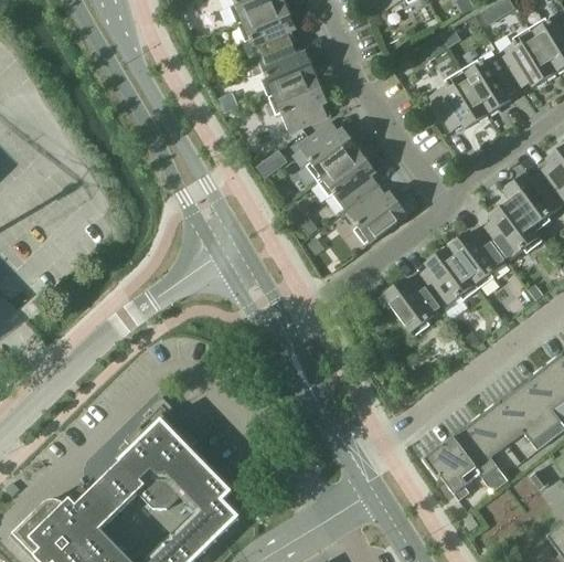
[(231,6),(238,24),(286,3),(284,0),(233,0),(235,3),(231,6)]
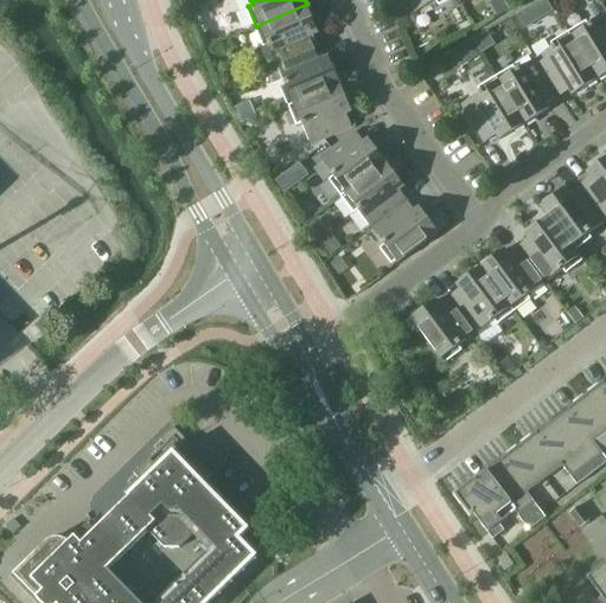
[(412,0),(416,10),(434,0),(438,0),(439,2),(444,0),(412,0)]
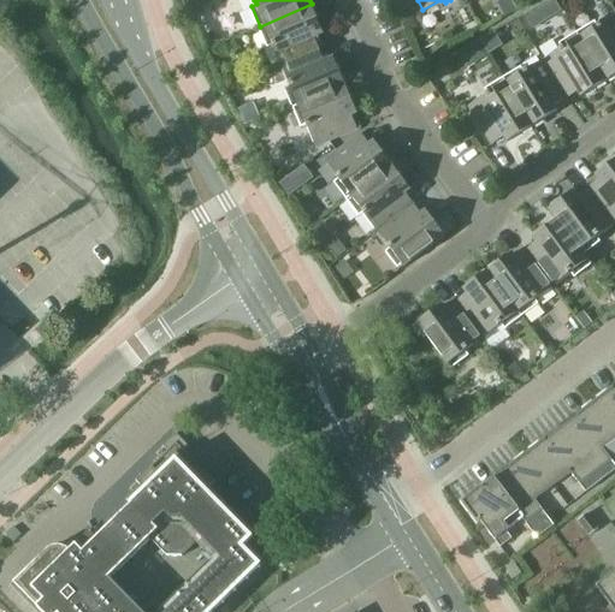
[(271,65),(272,69),(324,46),(319,34),(324,31),(312,4),(260,27),(268,45),(273,42),(281,60),(271,65)]
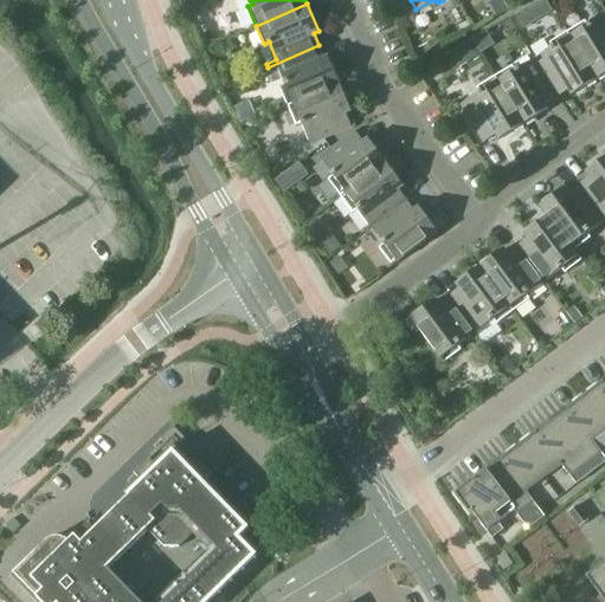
[(527,6),(519,12),(526,24),(534,19),(527,6)]
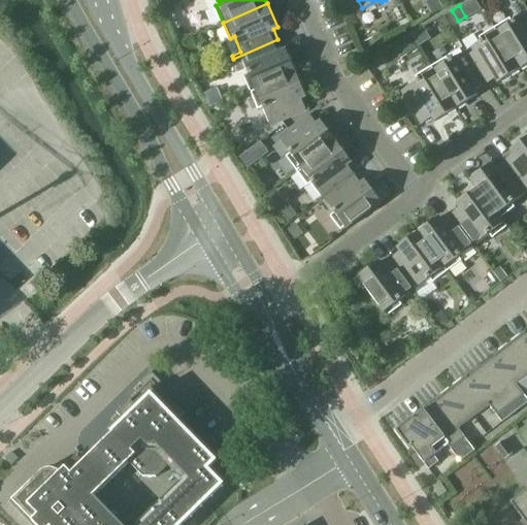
[(511,15),(495,26),(521,67),(526,63),(526,11),(513,20),(511,15)]
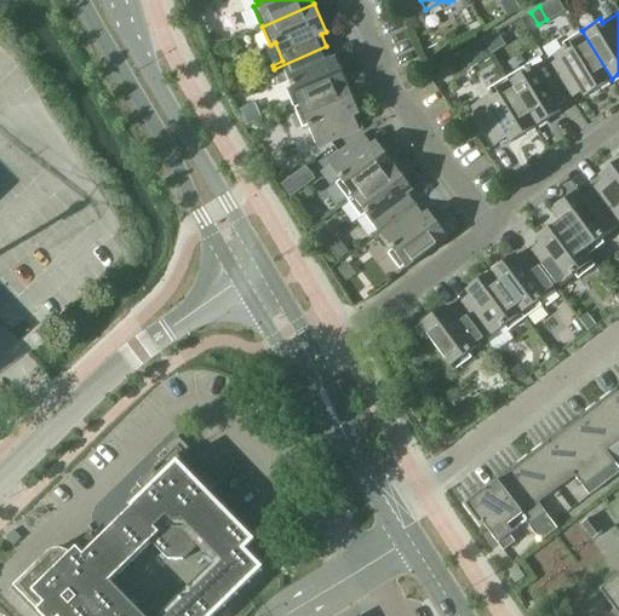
[(498,30),(485,39),(492,51),(505,42),(498,30)]
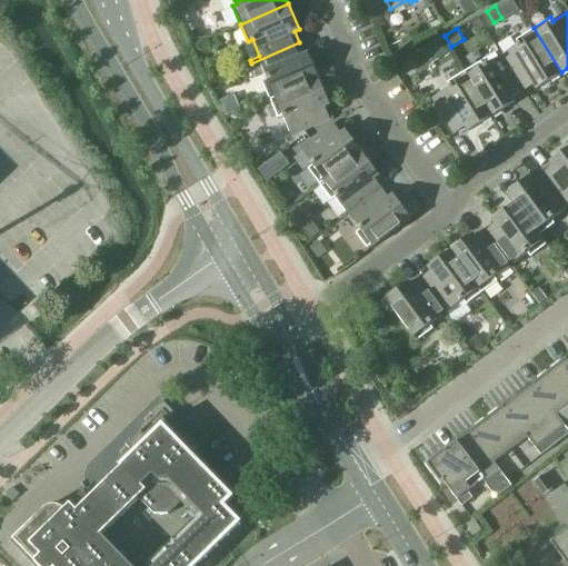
[(520,42),(502,53),(525,89),(535,82),(538,87),(561,72),(534,28),(517,38),(520,42)]
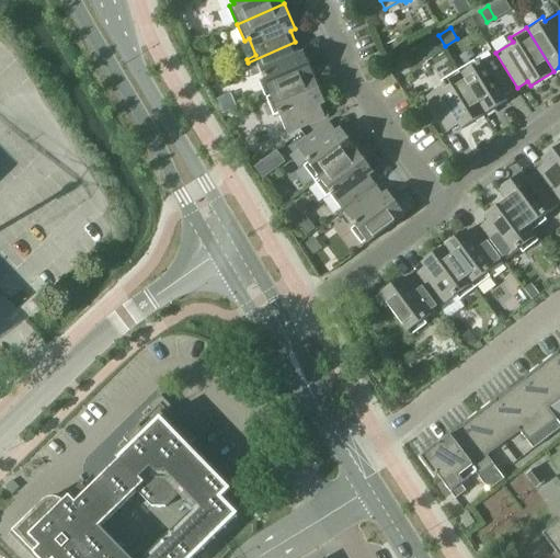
[(437,34),(431,37),(440,52),(445,48),(437,34)]
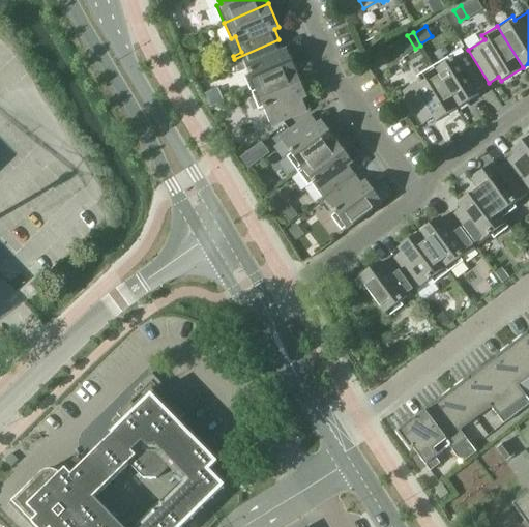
[(245,75),(253,91),(297,71),(288,49),(284,50),(278,39),(234,59),(235,62),(244,58),(251,72),(245,75)]
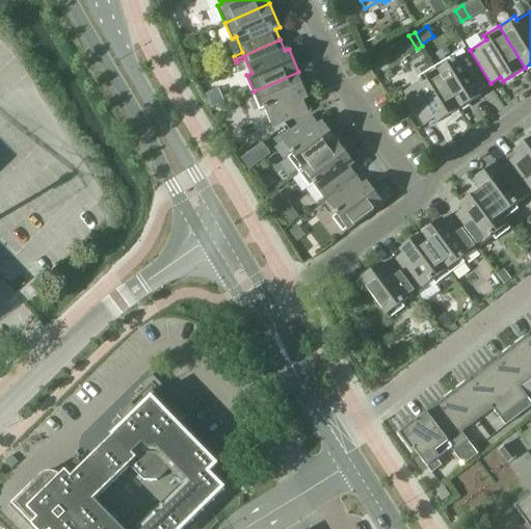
[(451,55),(435,64),(460,107),(483,94),(480,89),(490,83),(470,50),(453,59),(451,55)]
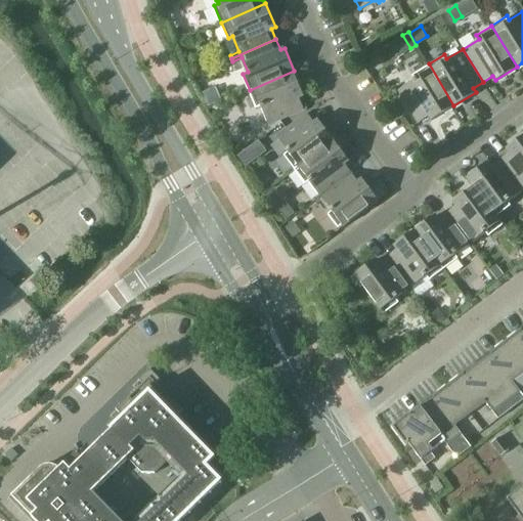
[(453,105),(429,63),(413,74),(416,78),(398,88),(419,121),(429,115),(432,119),(453,105)]
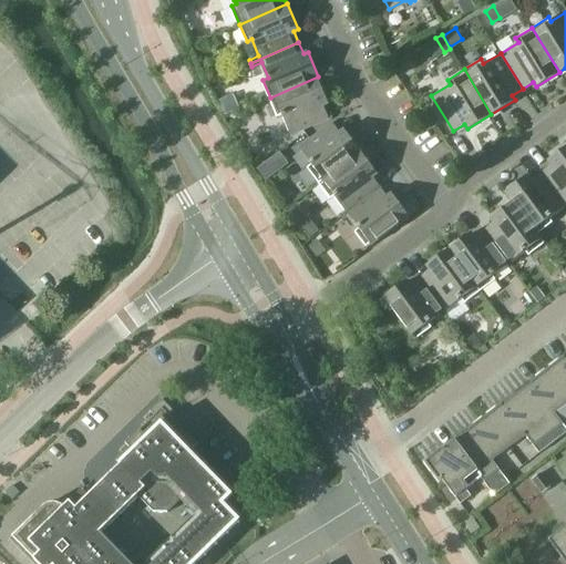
[(318,77),(270,98),(278,115),(283,113),(291,133),(330,116),(325,104),(329,102),(318,77)]
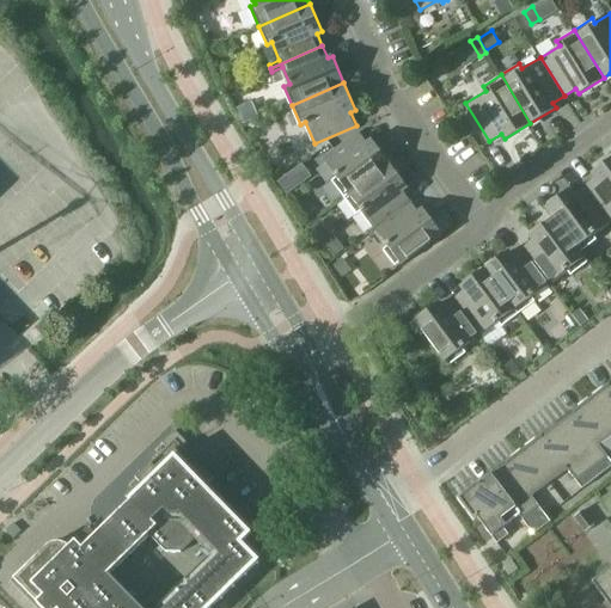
[(333,178),(346,196),(391,163),(373,139),(368,142),(360,130),(323,157),(337,176),(333,178)]
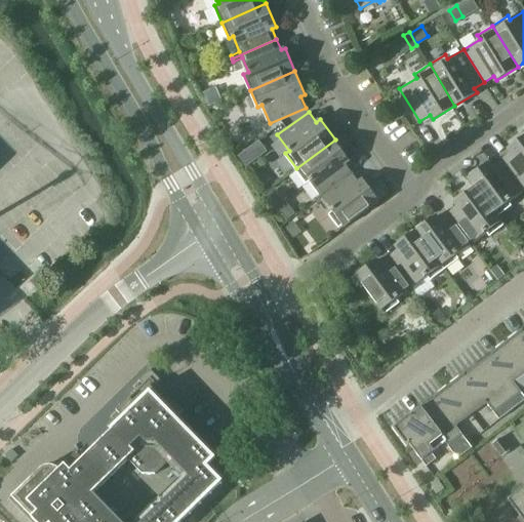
[(511,152),(501,158),(523,189),(523,135),(508,148),(511,152)]
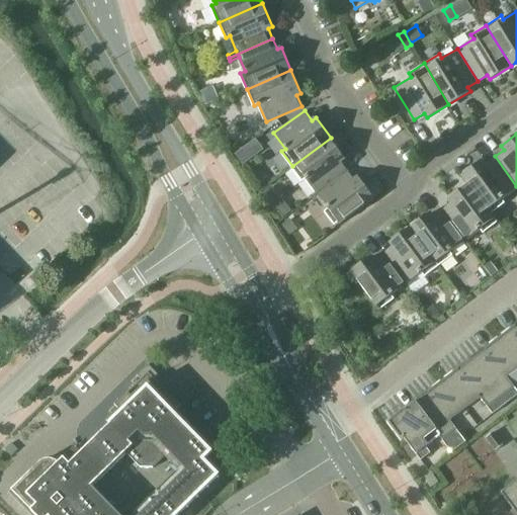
[(307,178),(318,192),(348,170),(341,161),(345,158),(331,138),(292,166),(303,180),(307,178)]
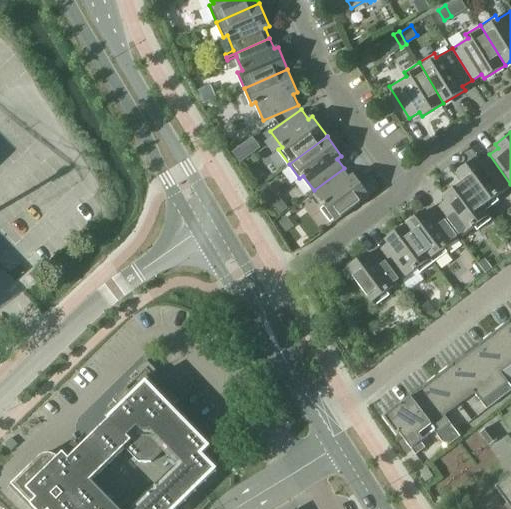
[(242,145),(234,151),(241,160),(249,155),(242,145)]
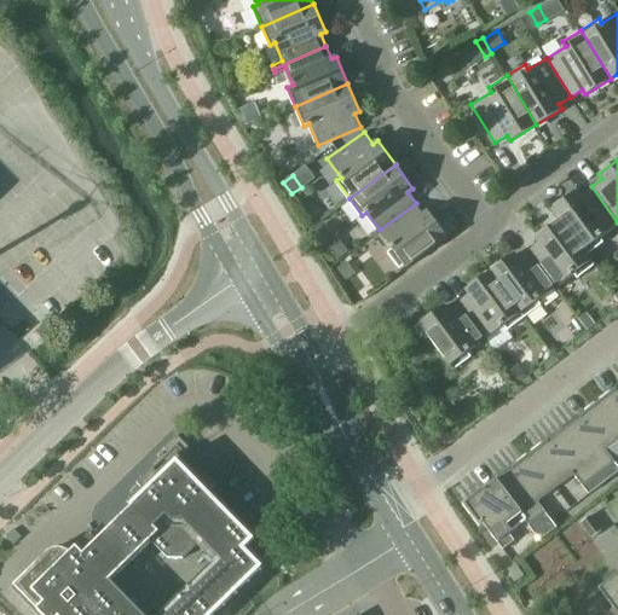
[(553,209),(560,219),(561,218),(588,254),(589,254),(605,242),(601,237),(604,236),(602,236),(617,225),(617,222),(591,186),(581,195),(578,190),(553,209)]
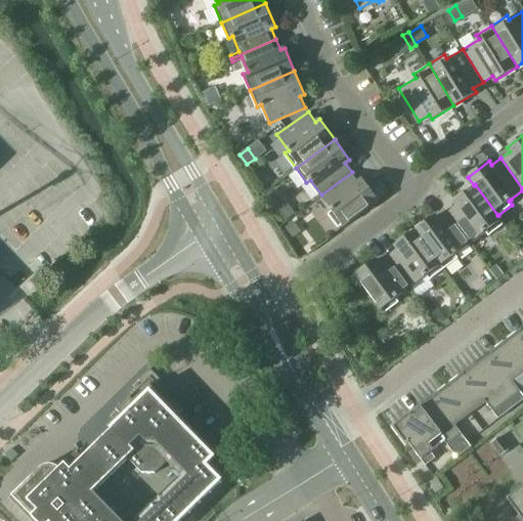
[(352,172),(321,194),(333,210),(329,213),(340,227),(379,199),(362,178),(359,181),(352,172)]
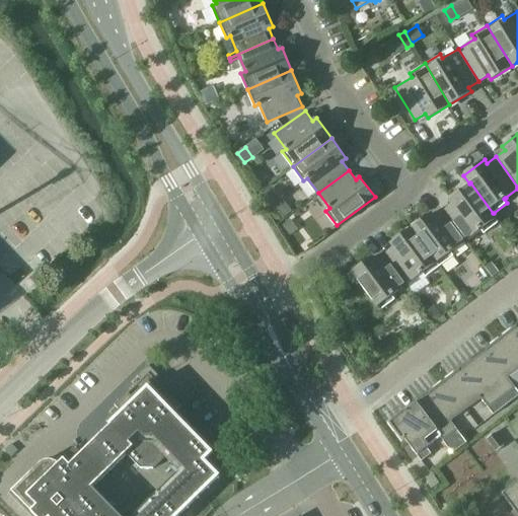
[(452,203),(444,209),(466,239),(482,229),(485,232),(500,221),(494,213),(493,213),(470,182),(469,183),(449,199),(452,203)]
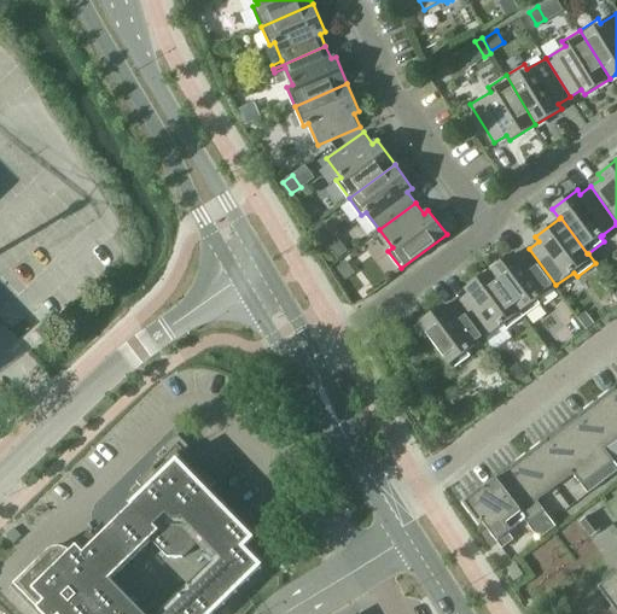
[(339,239),(329,247),(337,259),(348,250),(339,239)]
